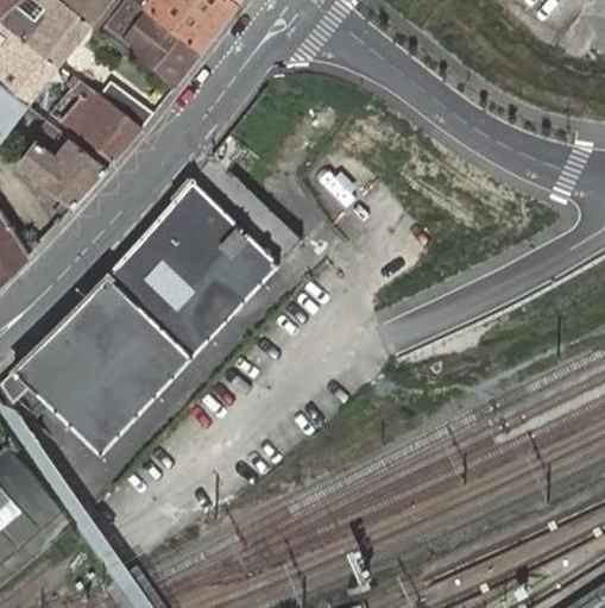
[(57,66),(88,24),(58,0),(18,0),(0,16),(0,23),(4,26),(57,66)]
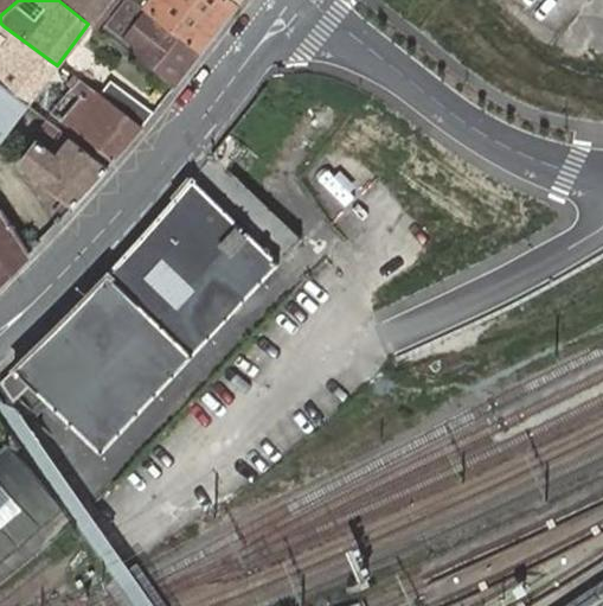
[(0,16),(18,0),(0,0),(0,16)]
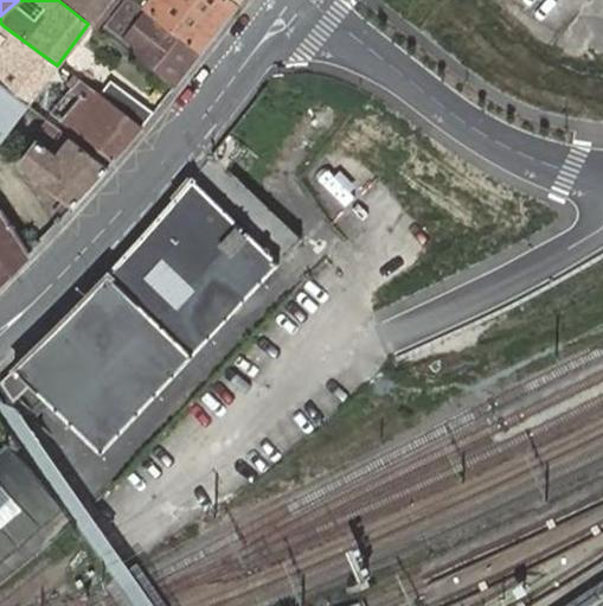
[(107,0),(58,0),(88,24),(107,0)]
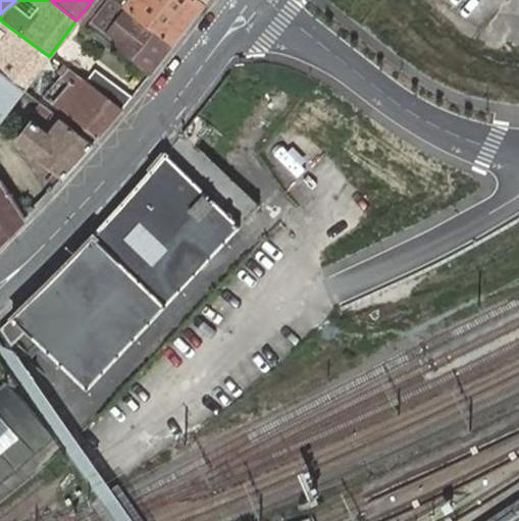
[(149,72),(170,46),(112,0),(105,0),(98,10),(94,15),(93,13),(88,19),(88,22),(104,35),(149,72)]
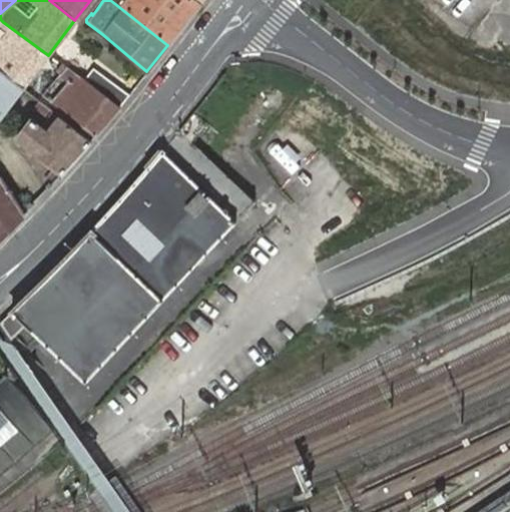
[(110,0),(167,45),(198,5),(190,0),(110,0)]
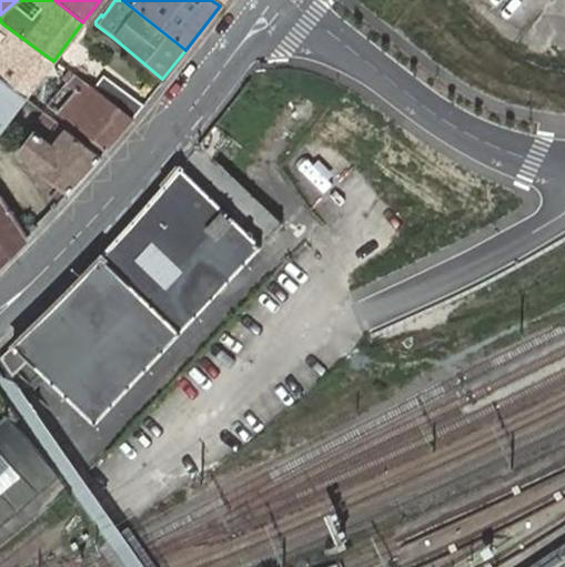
[(22,99),(53,61),(3,24),(0,21),(0,32),(6,37),(0,43),(0,81),(21,99),(22,99)]
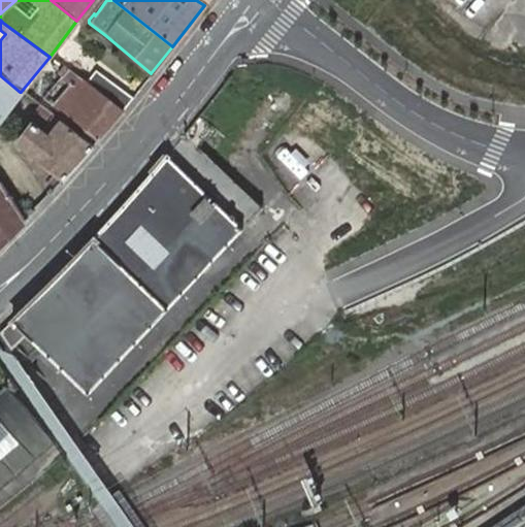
[(121,112),(131,99),(90,68),(80,80),(121,112)]
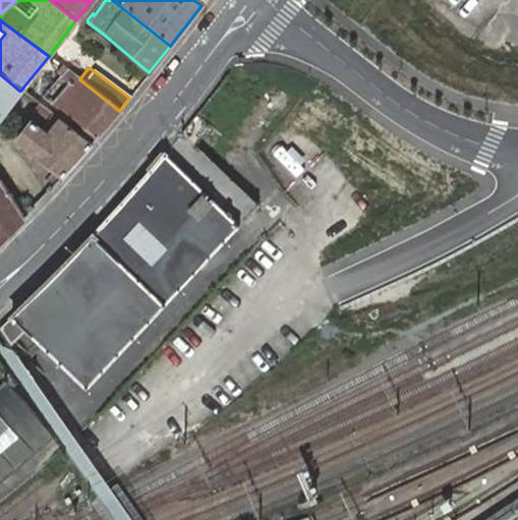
[(95,139),(119,111),(79,79),(65,68),(58,76),(67,83),(50,106),(95,139)]
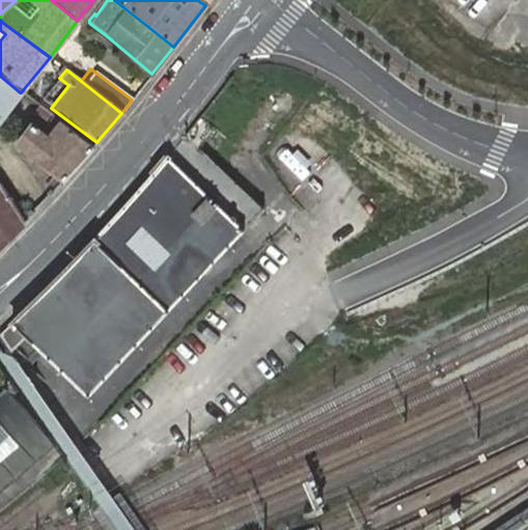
[(0,118),(20,92),(0,76),(0,118)]
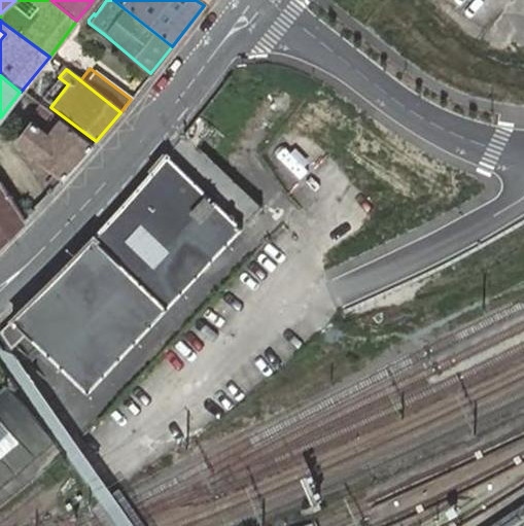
[(55,127),(59,120),(38,105),(34,110),(55,127)]
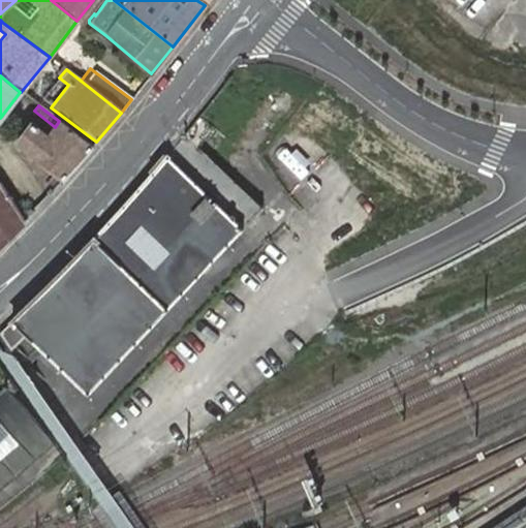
[(61,181),(92,147),(59,121),(55,127),(48,136),(30,123),(14,143),(36,159),(35,160),(61,181)]
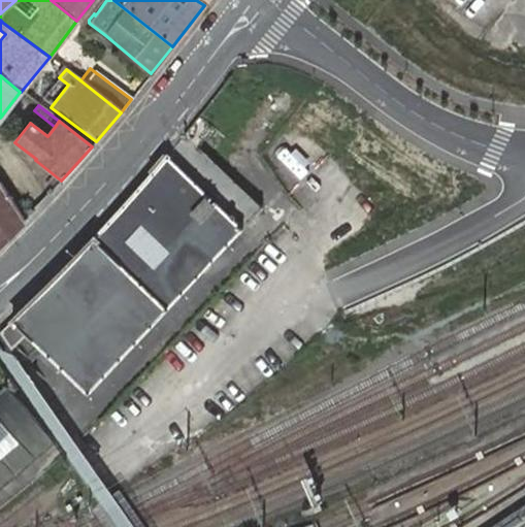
[(10,321),(0,330),(0,335),(9,347),(23,334),(38,349),(86,393),(260,208),(206,157),(194,146),(182,134),(143,180),(92,238),(51,282),(10,321)]
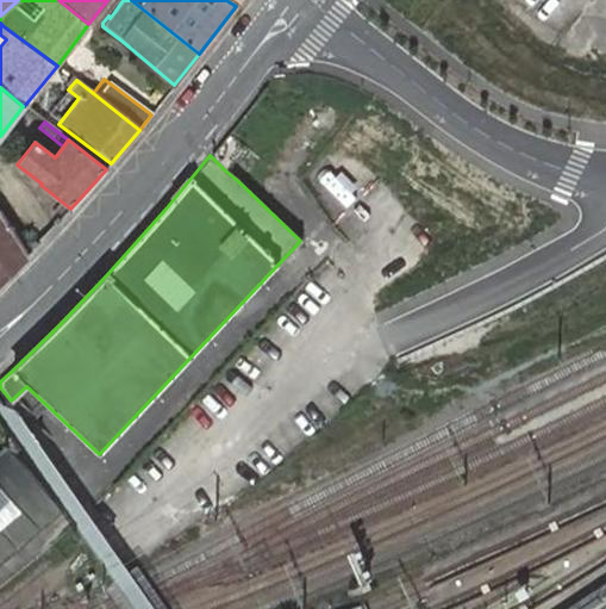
[(0,281),(27,255),(0,213),(0,281)]
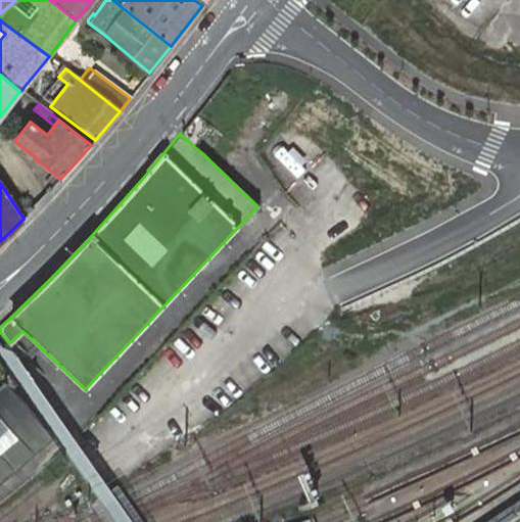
[(0,480),(51,437),(5,383),(0,387),(0,480)]
